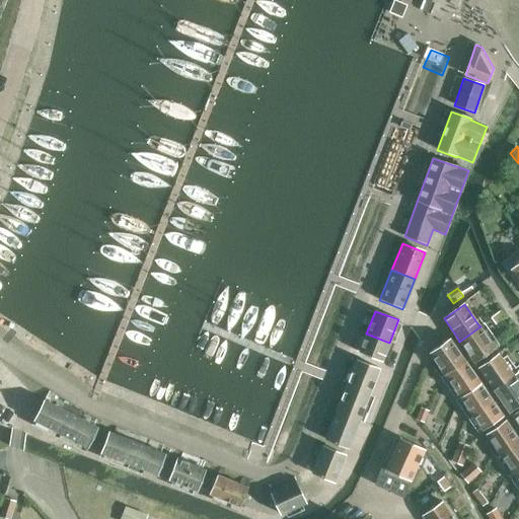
[(507,319),(502,312),(493,319),(497,326),(507,319)]
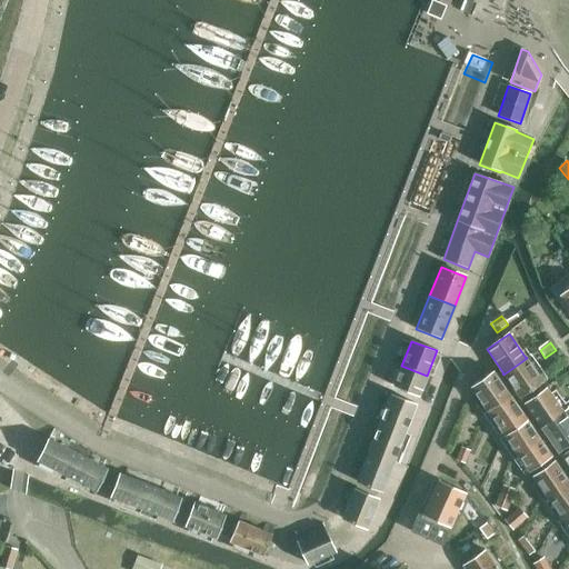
[(527,358),(503,375),(519,398),(542,382),(527,358)]
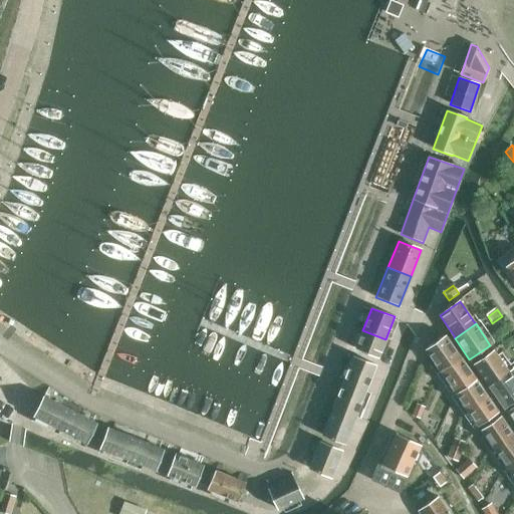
[(378,358),(386,339),(362,330),(355,349),(378,358)]
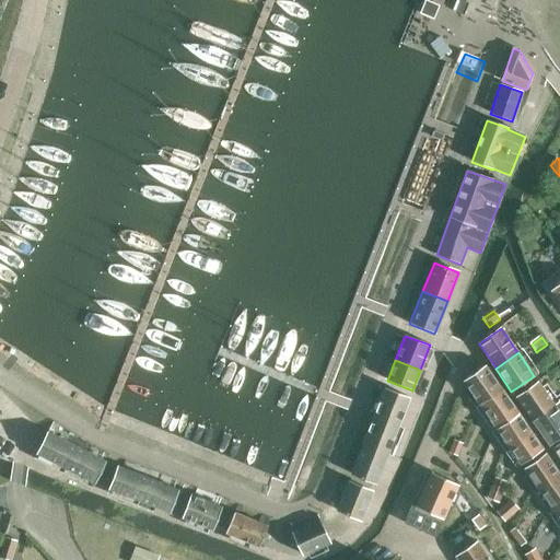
[(479,406),(502,389),(486,365),(463,382),(479,406)]
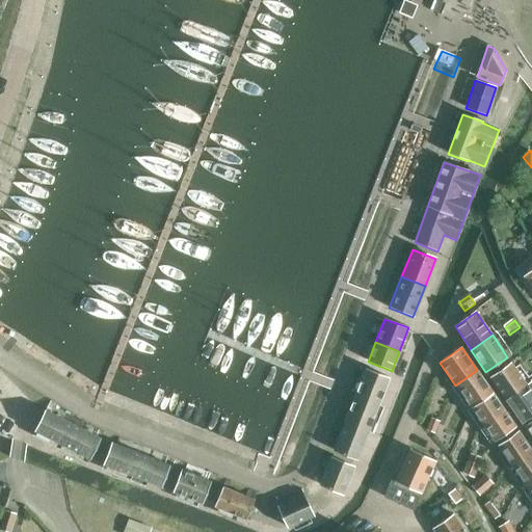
[(506,401),(527,386),(511,363),(490,378),(506,401)]
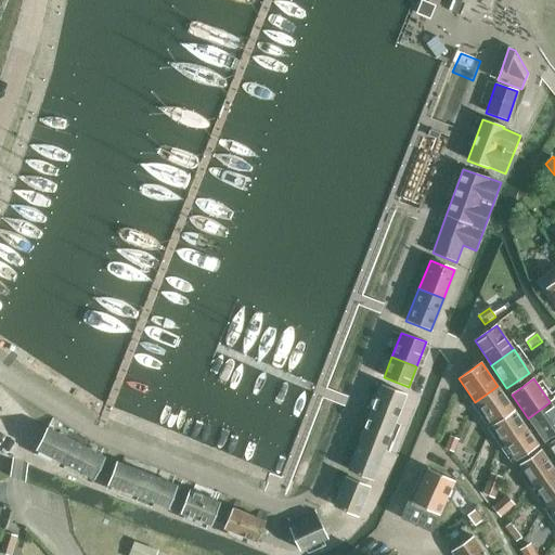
[(370,414),(395,423),(405,395),(381,385),(370,414)]
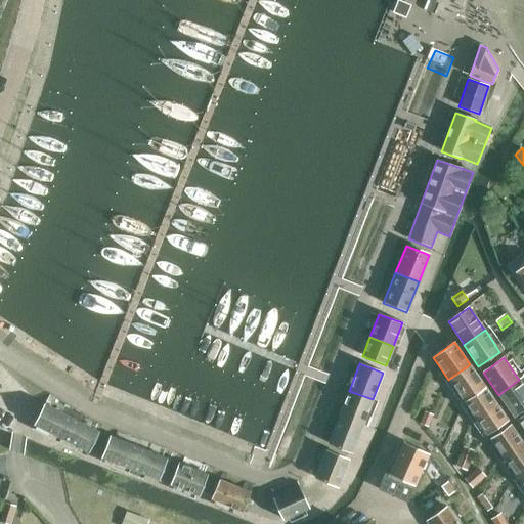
[(470,364),(448,380),(464,402),(485,387),(470,364)]
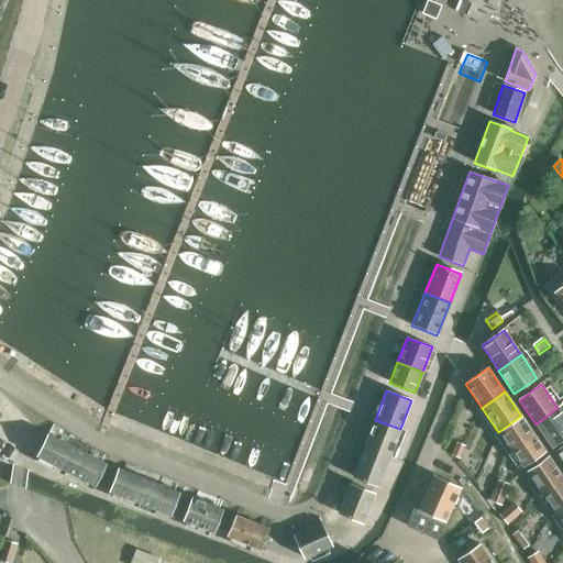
[(562,440),(562,415),(558,408),(536,424),(552,448),(562,440)]
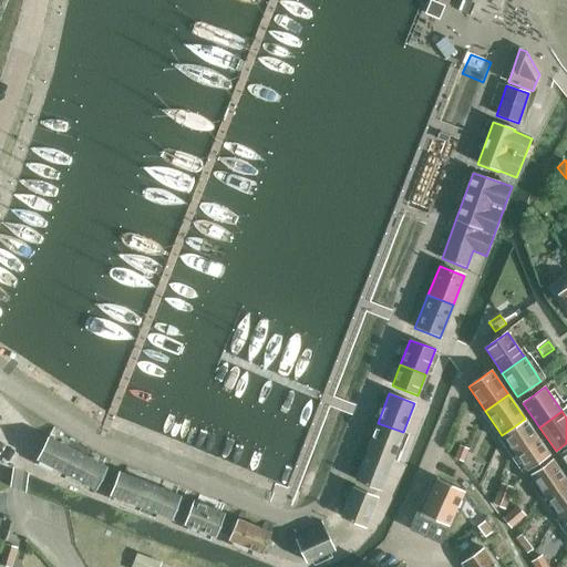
[(525,419),(502,435),(516,455),(539,440),(525,419)]
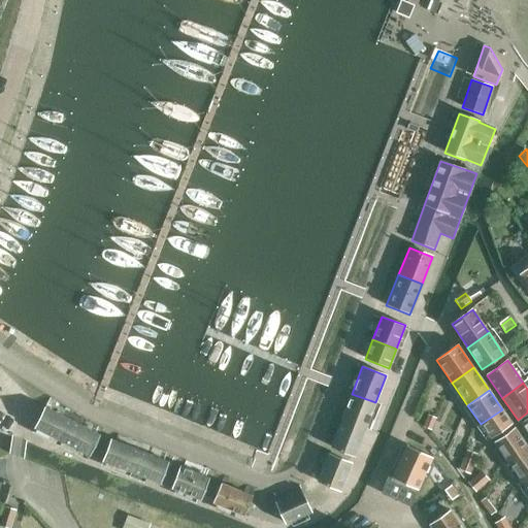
[(341,421),(365,430),(375,402),(352,394),(341,421)]
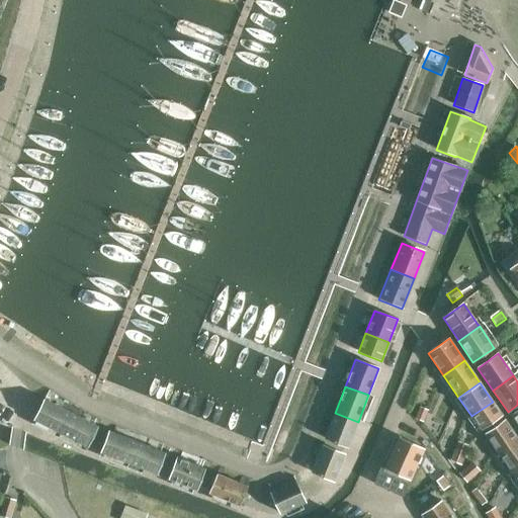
[(61,433),(71,414),(44,400),(33,420),(61,433)]
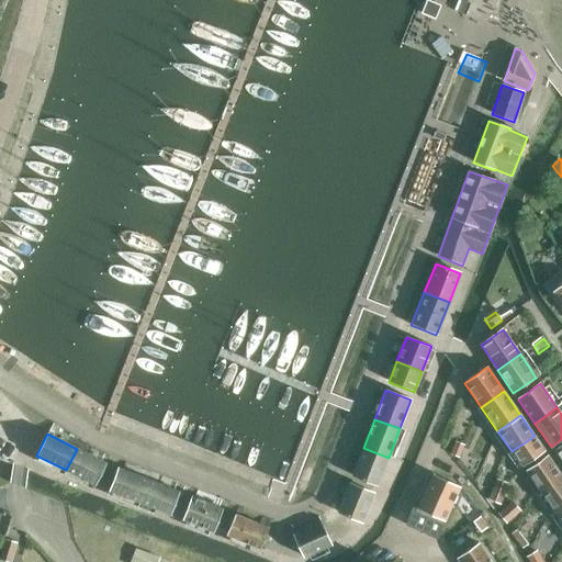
[(535,436),(512,451),(523,467),(544,451),(535,436)]
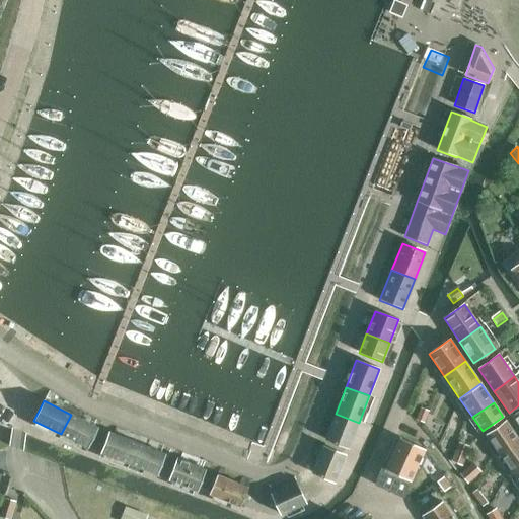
[(422,410),(417,421),(425,424),(429,413),(422,410)]
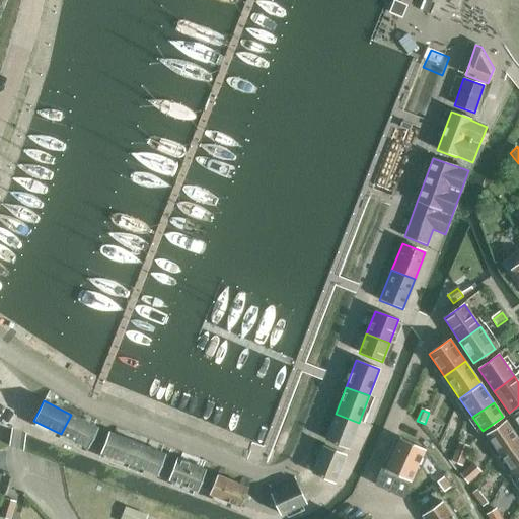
[(349,449),(359,423),(336,414),(325,440),(349,449)]
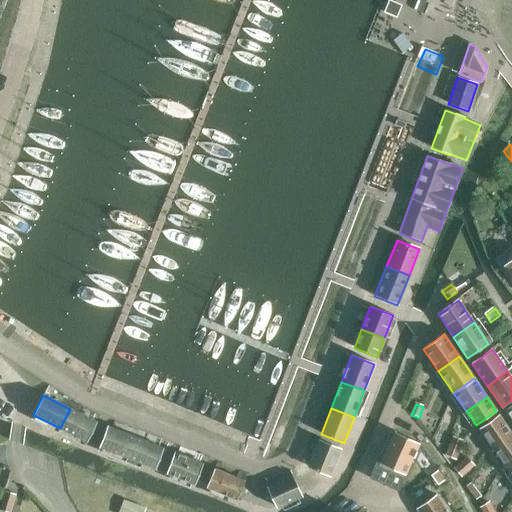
[(70,409),(60,428),(87,442),(97,422),(70,409)]
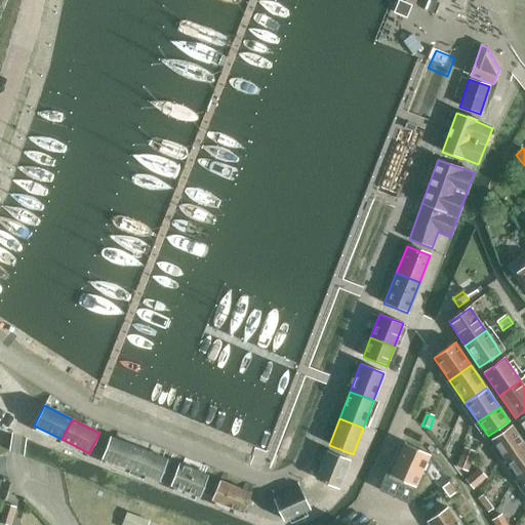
[(505,459),(524,445),(524,444),(512,426),(491,440),(505,459)]
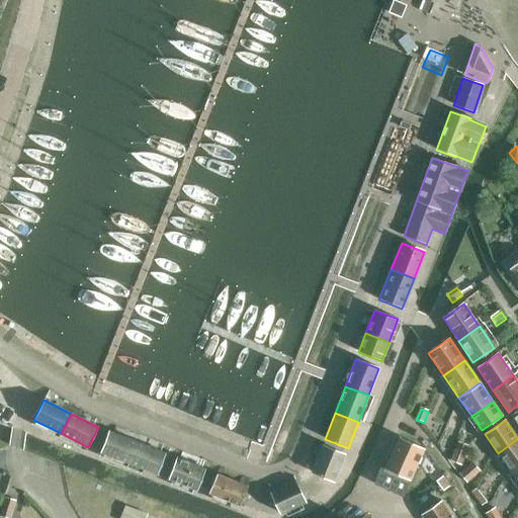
[(438,441),(443,431),(436,427),(430,438),(438,441)]
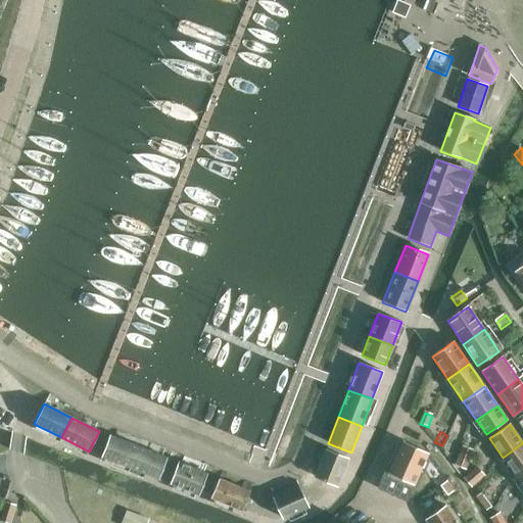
[(131,468),(139,446),(110,435),(101,457),(131,468)]
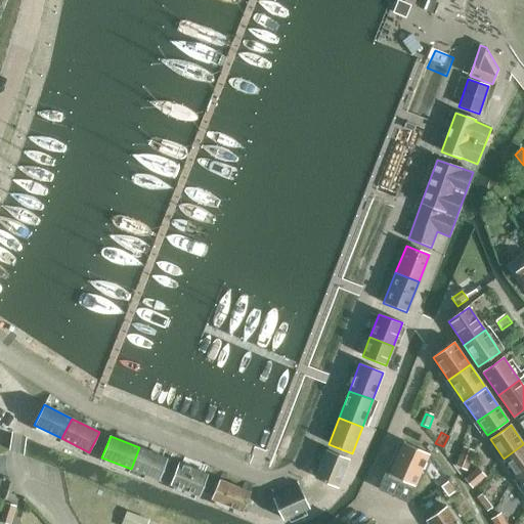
[(407,504),(429,454),(403,443),(389,474),(386,473),(378,490),(407,504)]
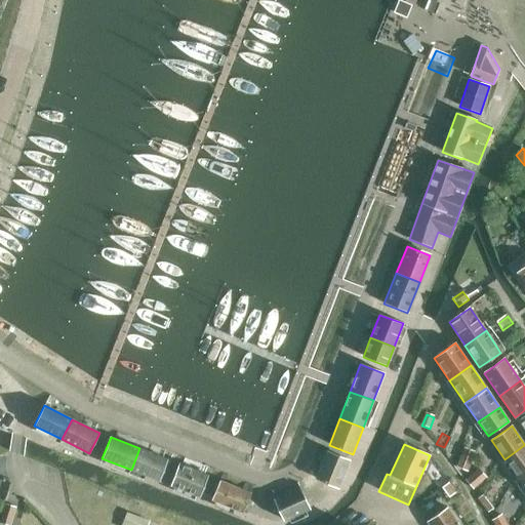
[(519,480),(524,475),(524,445),(505,459),(519,480)]
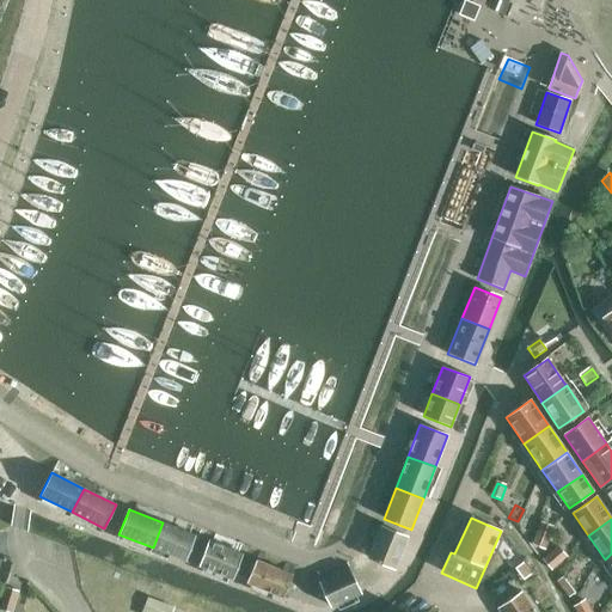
[(163,522),(153,548),(187,561),(196,536),(163,522)]
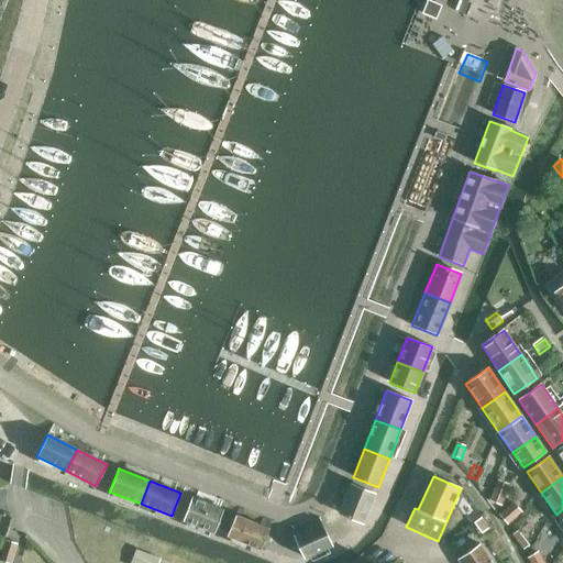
[(503,504),(510,485),(496,481),(489,499),(503,504)]
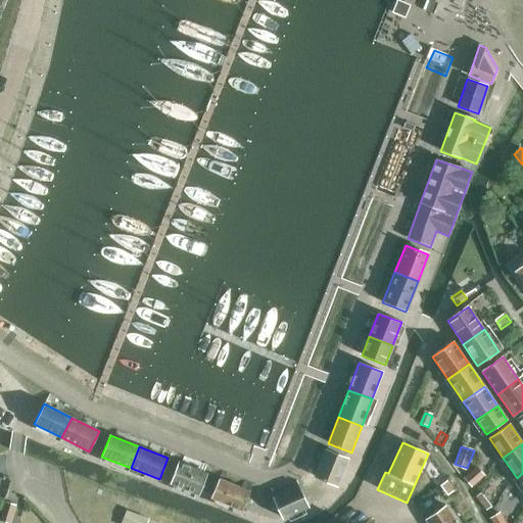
[(337,486),(348,459),(325,449),(315,477),(337,486)]
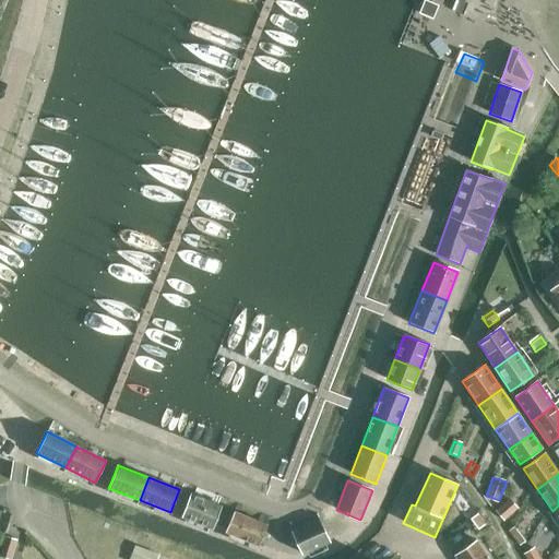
[(213,530),(219,513),(222,507),(191,494),(181,516),(213,530)]
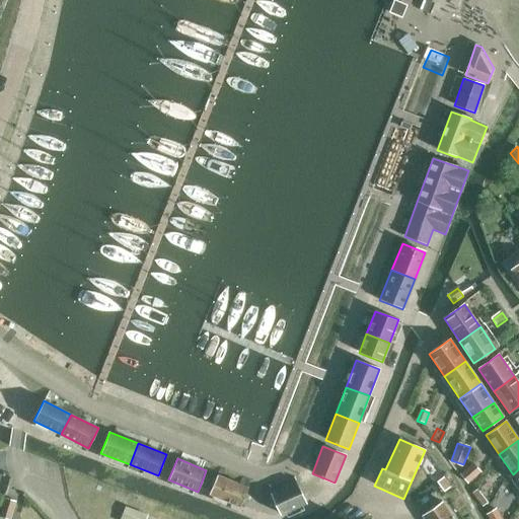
[(473,462),(461,473),(469,483),(482,471),(473,462)]
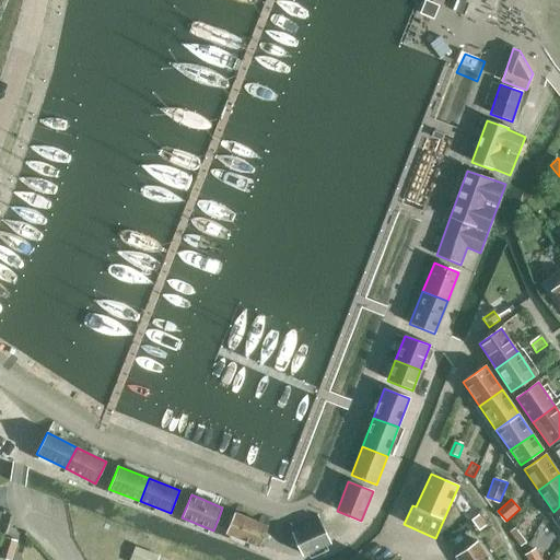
[(259,547),(266,532),(268,526),(235,512),(225,533),(259,547)]
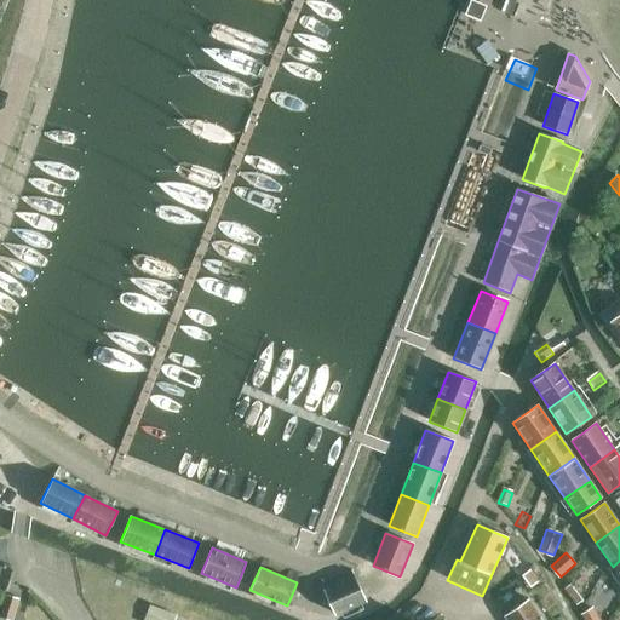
[(530,589),(539,583),(530,570),(522,577),(530,589)]
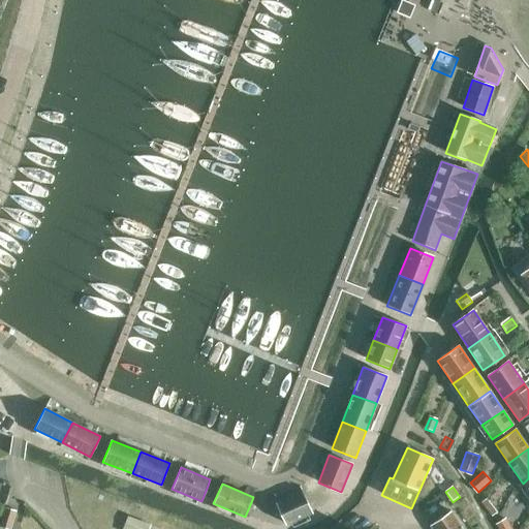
[(286,525),(313,512),(302,491),(276,503),(286,525)]
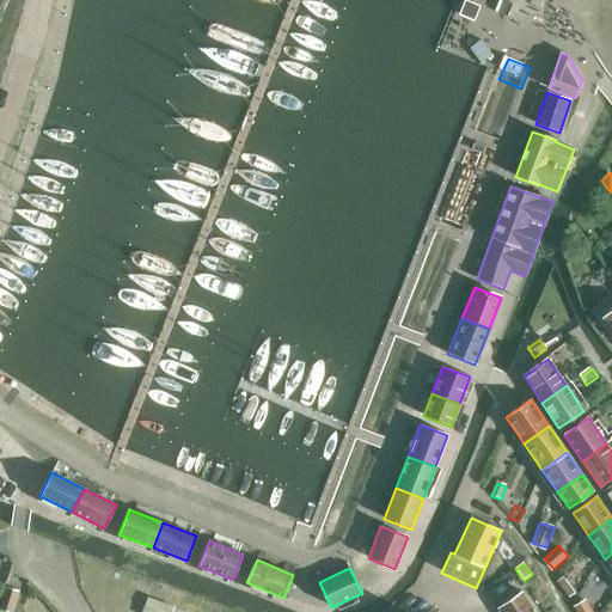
[(546,611),(548,611),(555,609),(542,588),(543,587),(540,582),(536,579),(528,582),(530,586),(532,591),(534,593),(546,611)]
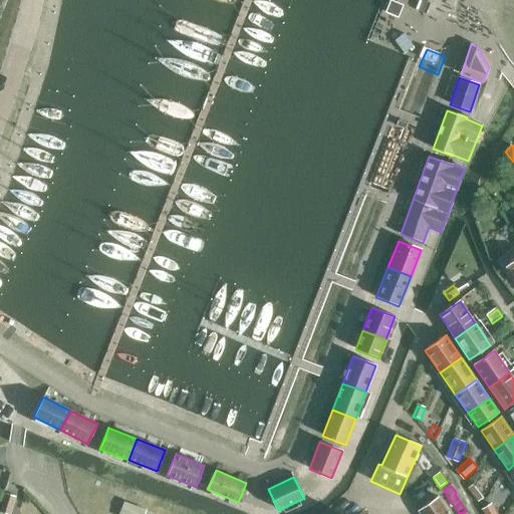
[(473,486),(467,489),(477,505),(483,501),(473,486)]
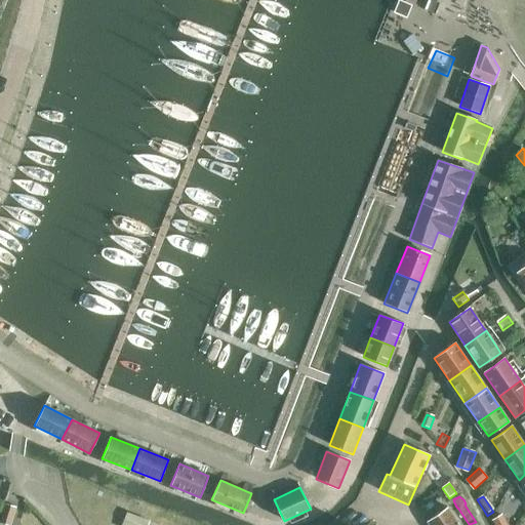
[(10,524),(15,508),(6,505),(0,524),(2,524),(10,524)]
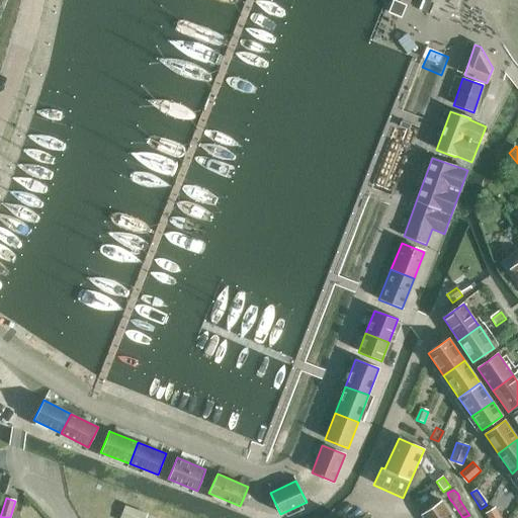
[(423,517),(452,517),(441,501),(421,515),(423,517)]
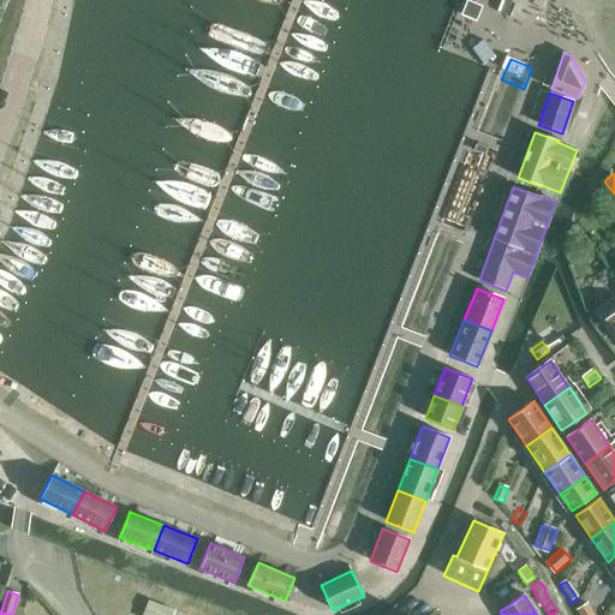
[(149,601),(143,614),(219,614),(179,601),(175,610),(149,601)]
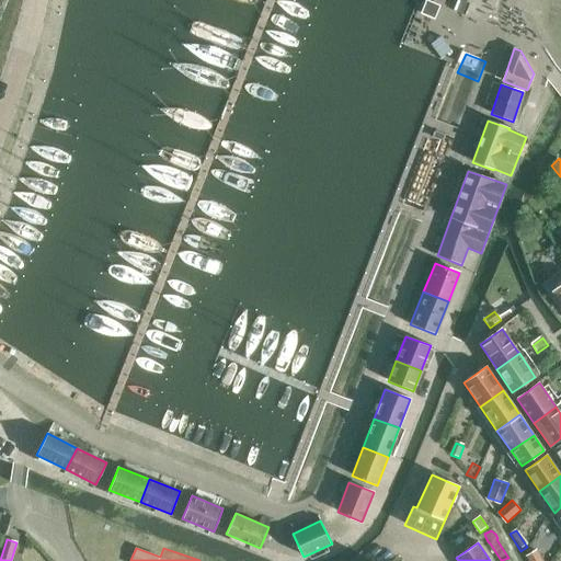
[(526,557),(529,560),(541,560),(536,550),(526,557)]
